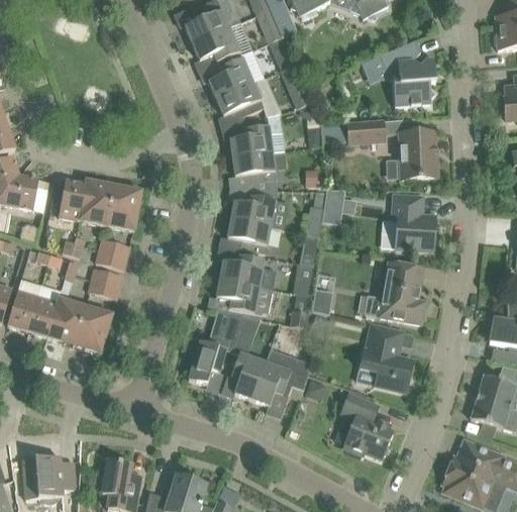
[(192,42),(229,26),(240,21),(230,0),(210,0),(204,3),(206,7),(196,11),(199,19),(185,25),(192,42)]
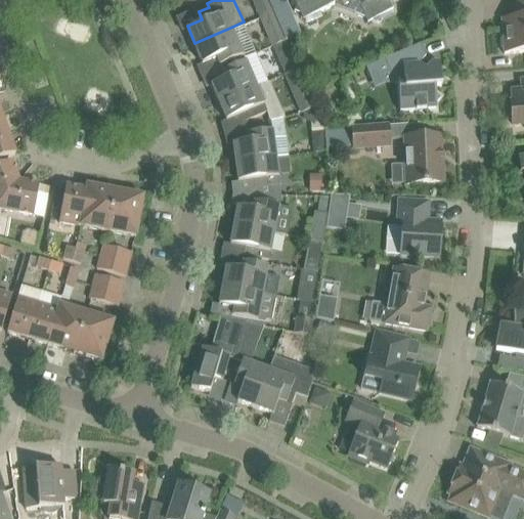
[(254,0),(261,14),(273,8),(269,0),(254,0)]
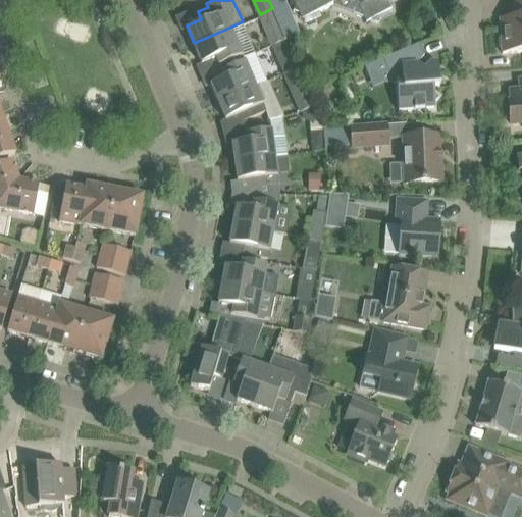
[(296,0),(297,1),(294,7),(300,9),(303,15),(333,2),(332,0),(296,0)]
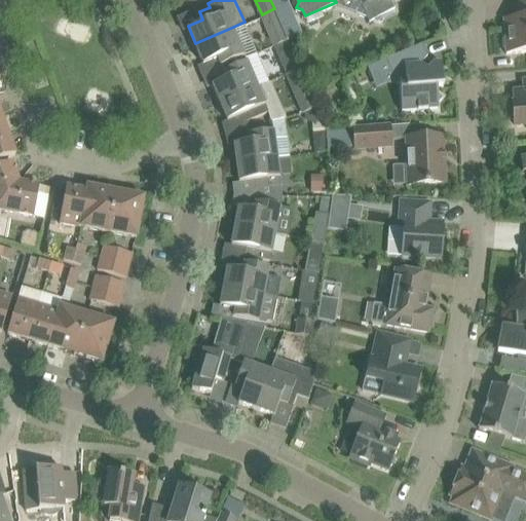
[(362,0),(357,9),(368,13),(370,19),(374,16),(381,20),(384,12),(395,7),(390,0),(362,0)]
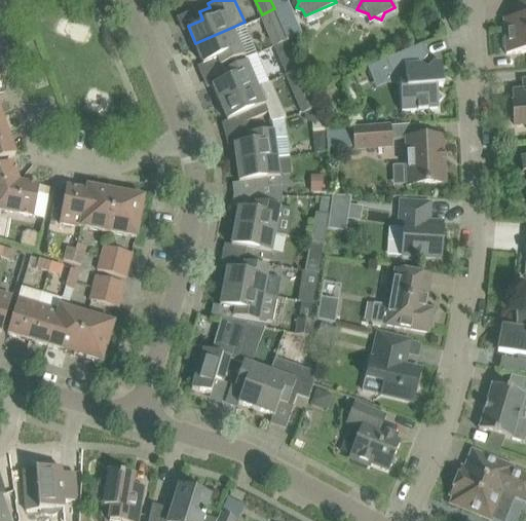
[(502,43),(506,45),(506,49),(525,47),(525,0),(515,0),(517,14),(504,14),(505,34),(502,36),(502,43)]
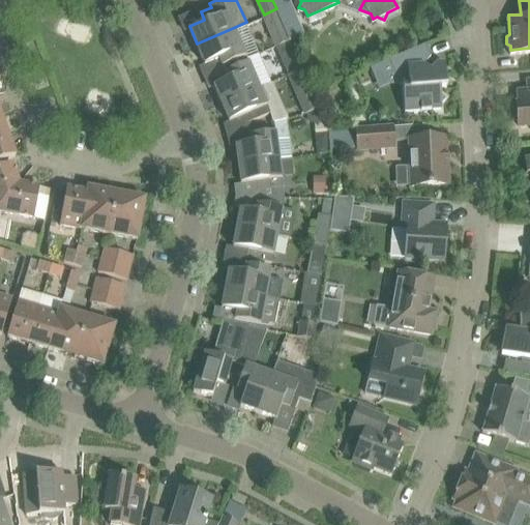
[(264,15),(276,42),(289,37),(276,8),(264,15)]
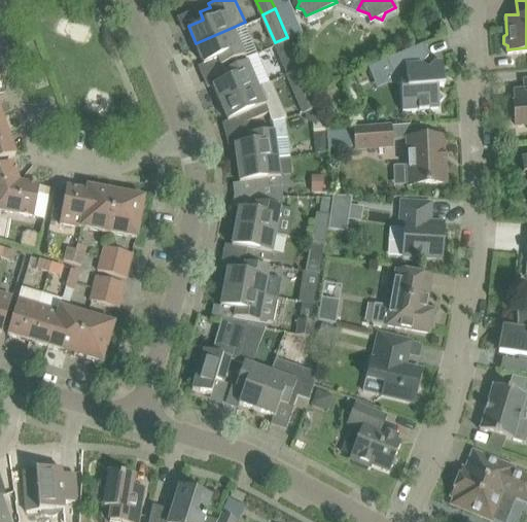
[(234,27),(196,43),(204,61),(218,55),(221,62),(240,55),(245,53),(234,27)]
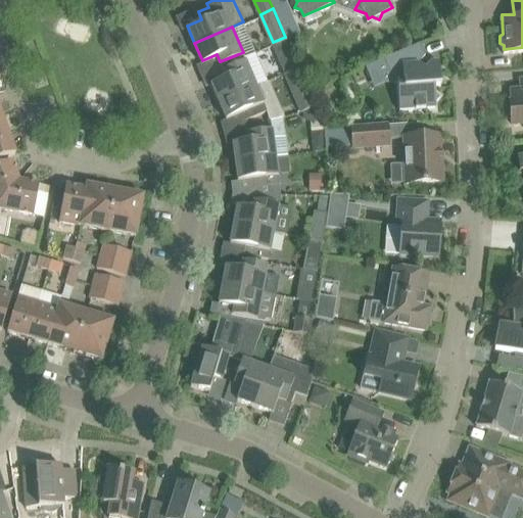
[(273,42),(285,71),(297,65),(285,37),(273,42)]
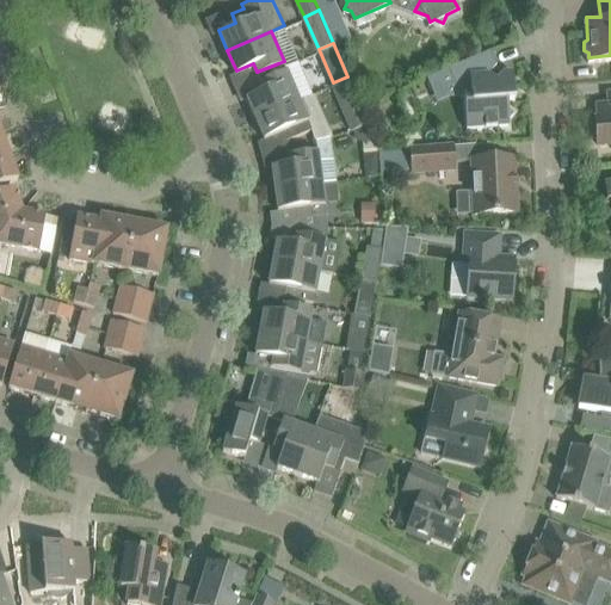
[(448,93),(461,92),(464,92),(467,124),(486,123),(510,121),(508,98),(516,97),(513,68),(503,69),(497,76),(489,71),(498,61),(492,47),(449,65),(438,69),(448,93)]
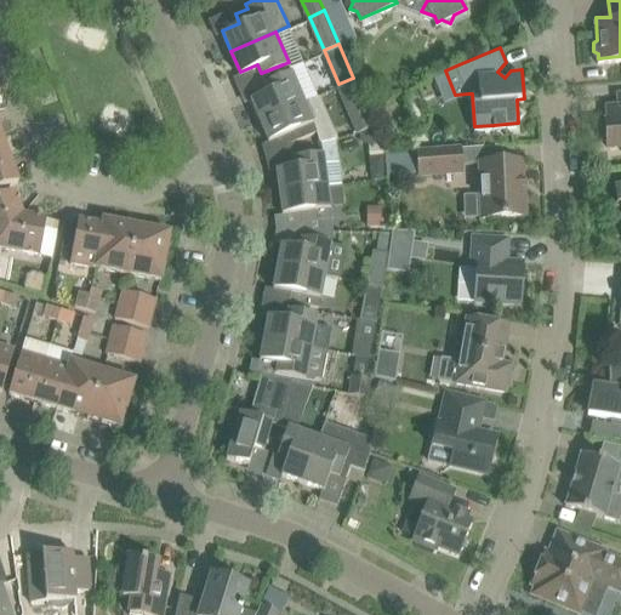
[(251,97),(260,118),(305,98),(291,68),(286,70),(263,80),(268,90),(251,97)]
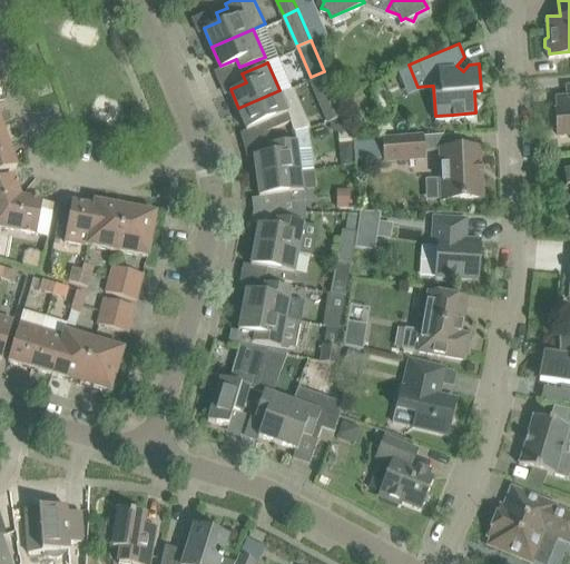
[(311,77),(327,118),(328,118),(343,114),(324,71),(311,77)]
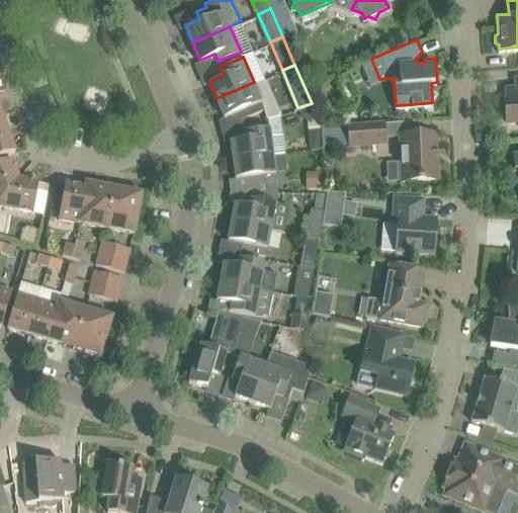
[(517,75),(516,76),(517,87),(508,87),(509,98),(505,98),(505,101),(504,103),(504,113),(507,115),(507,118),(517,117),(517,75)]
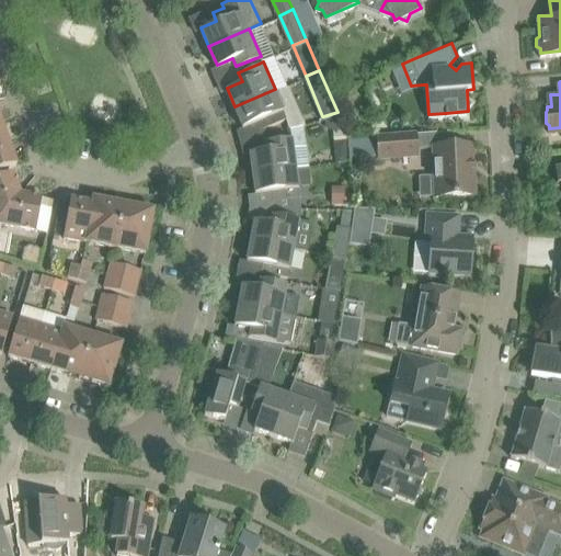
[(287,116),(289,126),(304,122),(306,121),(289,83),(275,89),(235,106),(242,125),(258,118),(262,127),(282,118),(287,116)]
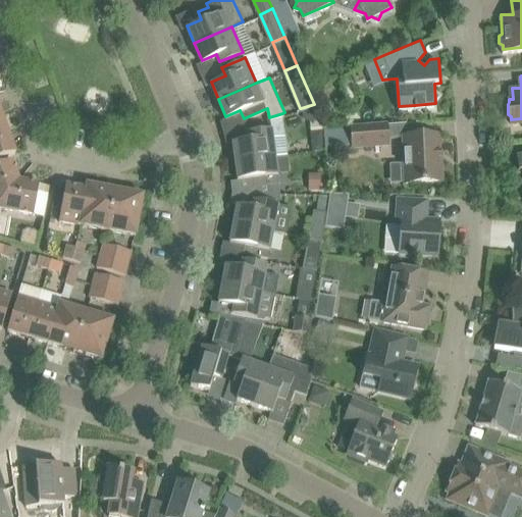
[(314,104),(301,108),(304,115),(312,119),(320,116),(314,104)]
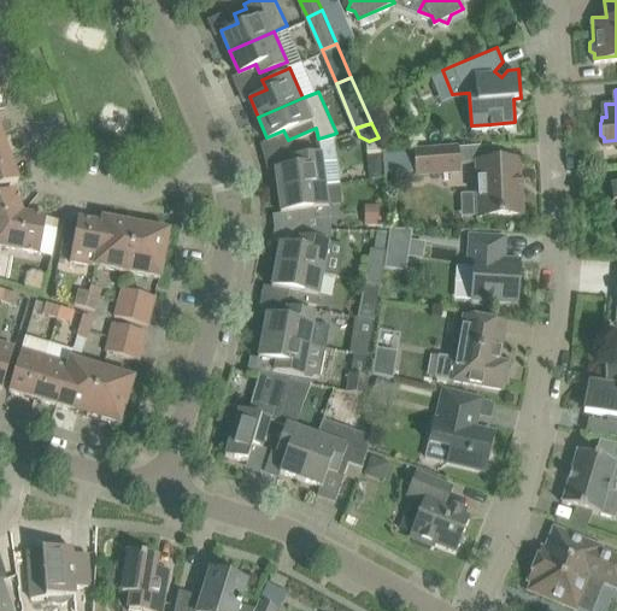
[(275,165),(277,188),(325,182),(340,180),(334,134),(318,139),(319,150),(292,153),(293,163),(275,165)]
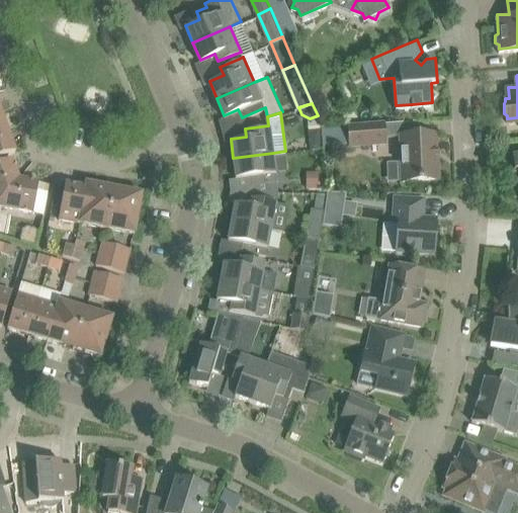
[(348,123),(350,143),(385,140),(383,120),(348,123)]
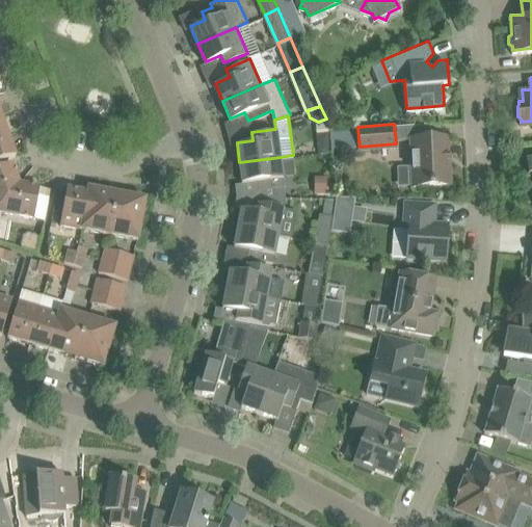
[(8,132),(0,135),(0,158),(16,153),(8,132)]
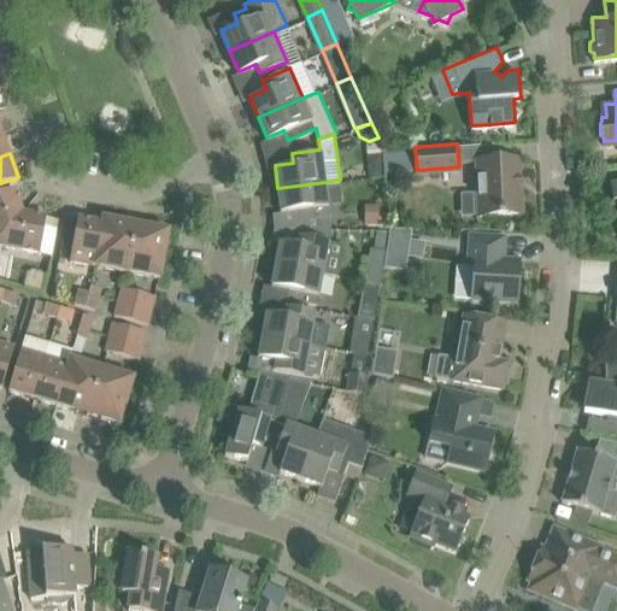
[(519,157),(495,158),(477,158),(480,213),(522,211),(519,157)]
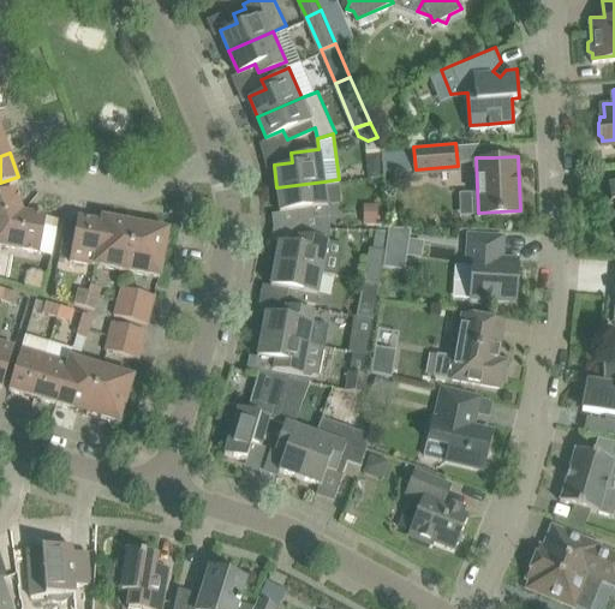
[(324,181),(276,187),(280,209),(298,207),(299,218),(323,214),(329,213),(327,198),(341,197),(340,183),(324,185),(324,181)]
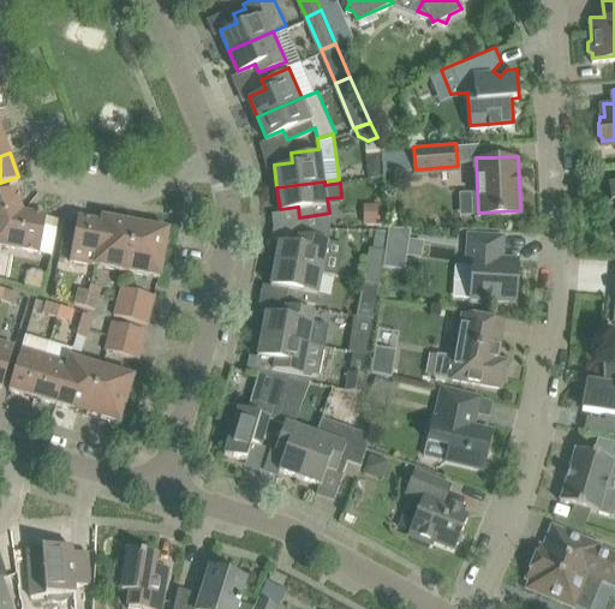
[(0,234),(23,208),(15,186),(0,190),(0,234)]
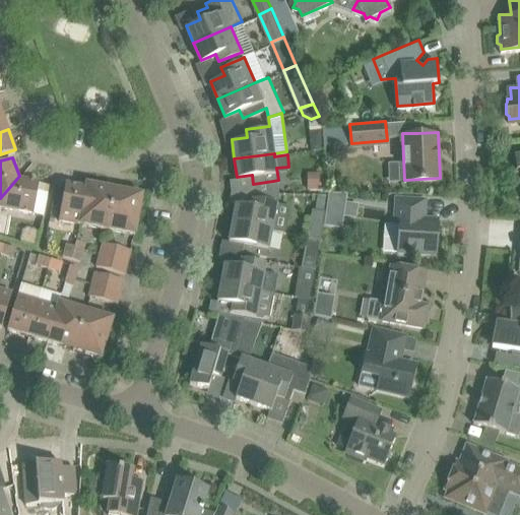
[(314,191),(318,191),(327,192),(328,186),(325,186),(324,169),(308,169),(308,187),(314,188),(314,191)]
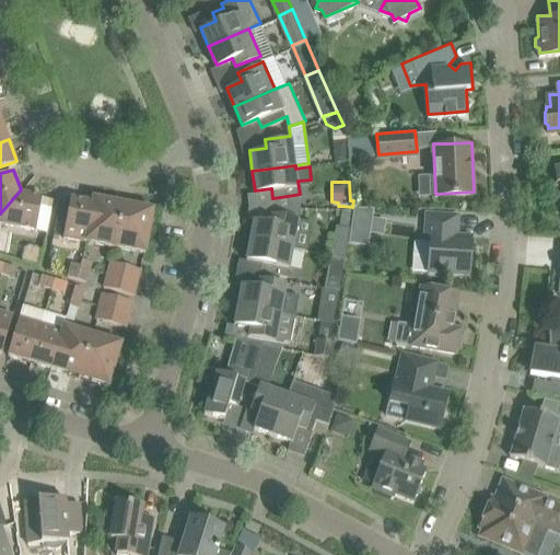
[(21,189),(0,214),(0,220),(36,227),(38,216),(43,194),(21,189)]
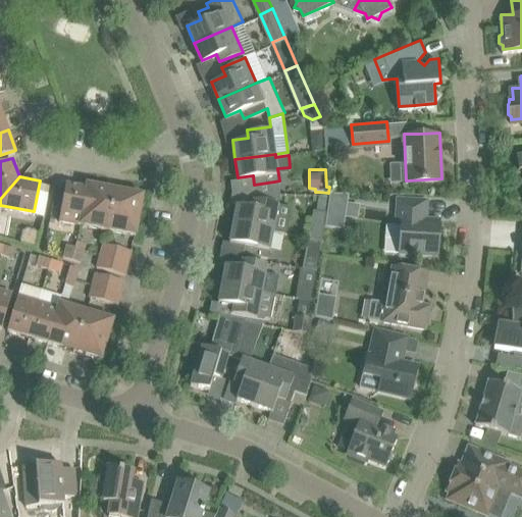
[(59,217),(80,221),(87,186),(66,182),(62,202),(59,217)]
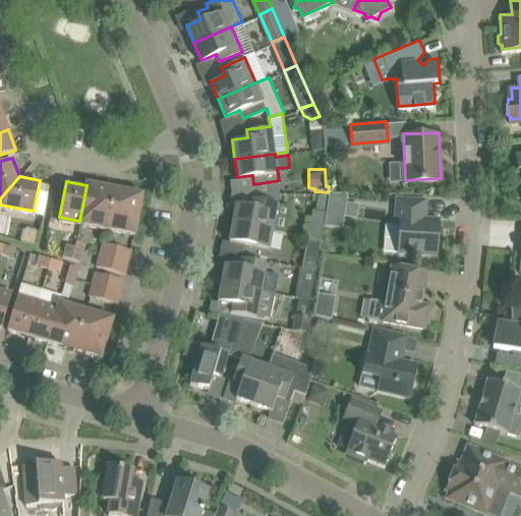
[(79,221),(107,227),(114,189),(103,186),(104,184),(88,181),(87,185),(79,221)]
